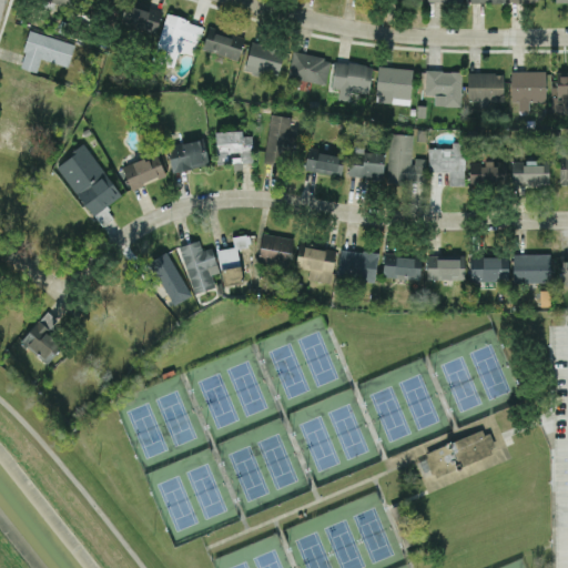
[(158,31),(160,10),(124,6),(122,27),(158,31)]
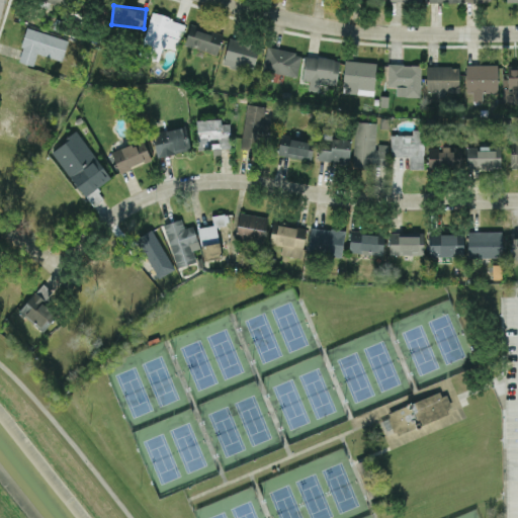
[(141,56),(159,61),(163,47),(178,51),(185,21),(151,13),(141,56)]
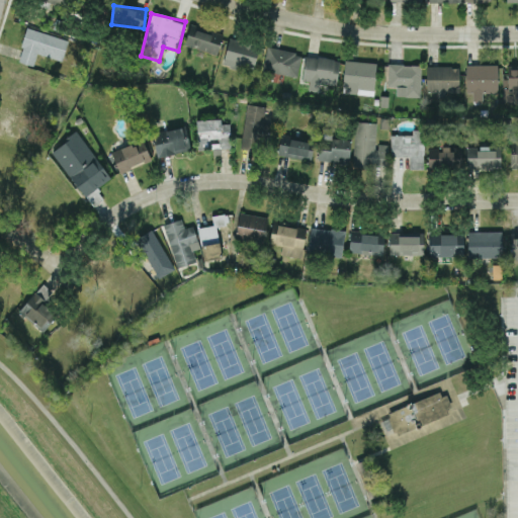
[(223,33),(212,31),(212,32),(189,27),(184,47),(218,54),(223,33)]
